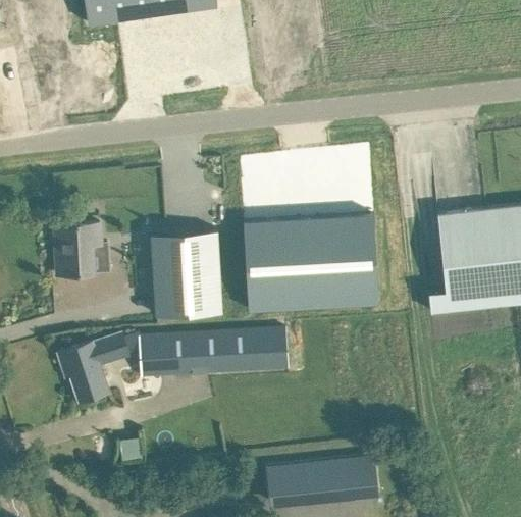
[(217,0),(85,0),(89,26),(218,7),(217,0)]
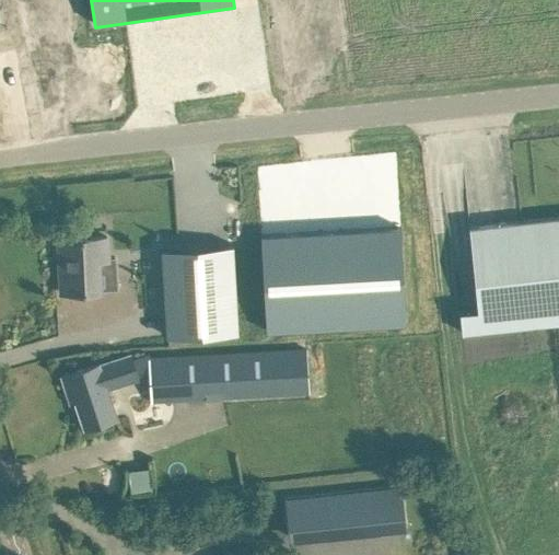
[(463,338),(480,336),(558,327),(558,222),(470,232),(478,313),(461,315),(463,338)]
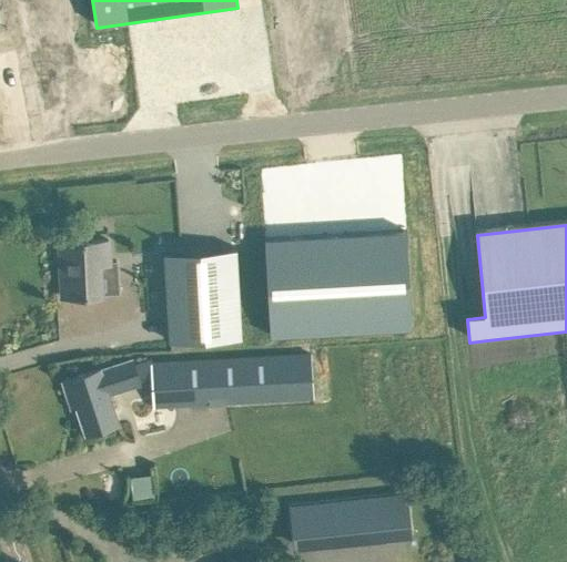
[(407,234),(265,242),(271,339),(413,330),(407,234)]
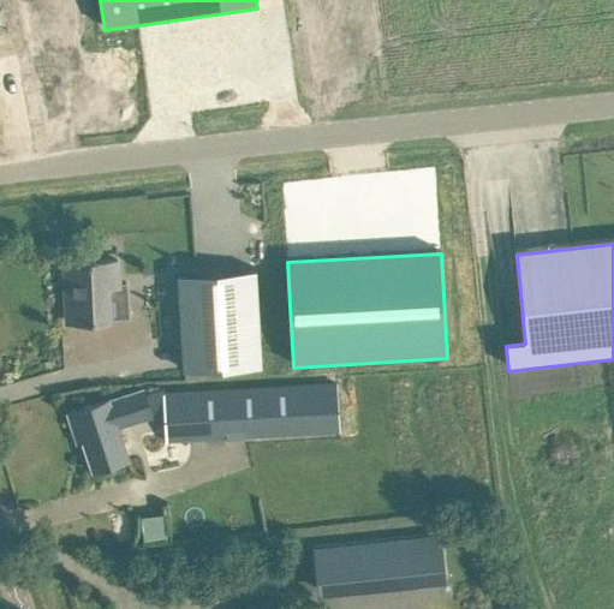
[(118,264),(65,268),(69,326),(93,324),(108,324),(108,322),(129,321),(127,286),(119,286),(118,264)]
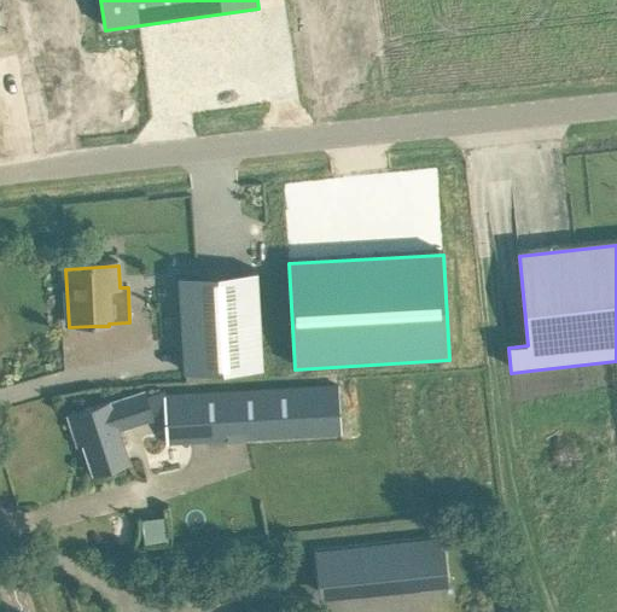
[(258,274),(180,279),(185,376),(263,371),(258,274)]
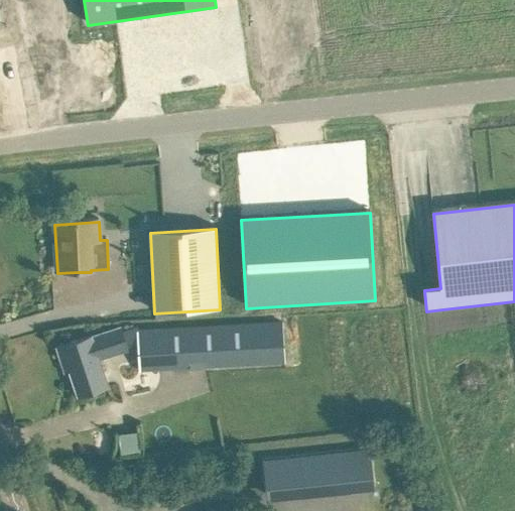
[(284,315),(256,316),(257,327),(239,328),(139,334),(138,334),(139,349),(140,374),(259,367),(286,366),(284,315)]
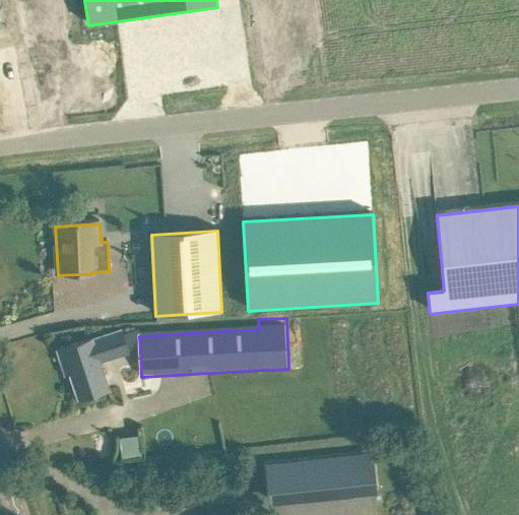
[(58,352),(64,371),(68,369),(79,402),(99,396),(110,392),(101,365),(130,356),(123,336),(122,332),(93,342),(93,341),(77,346),(58,352)]
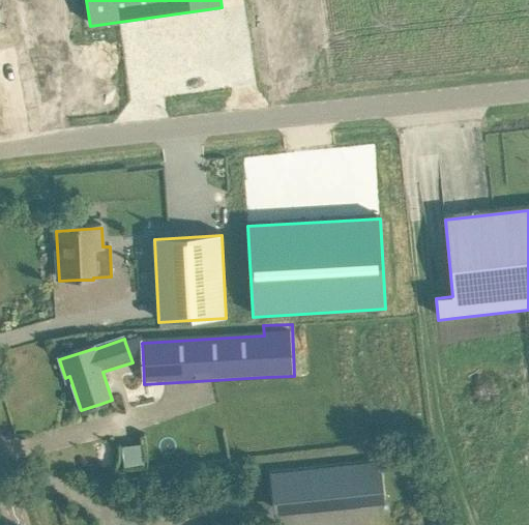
[(126,471),(146,469),(143,445),(123,447),(126,471)]
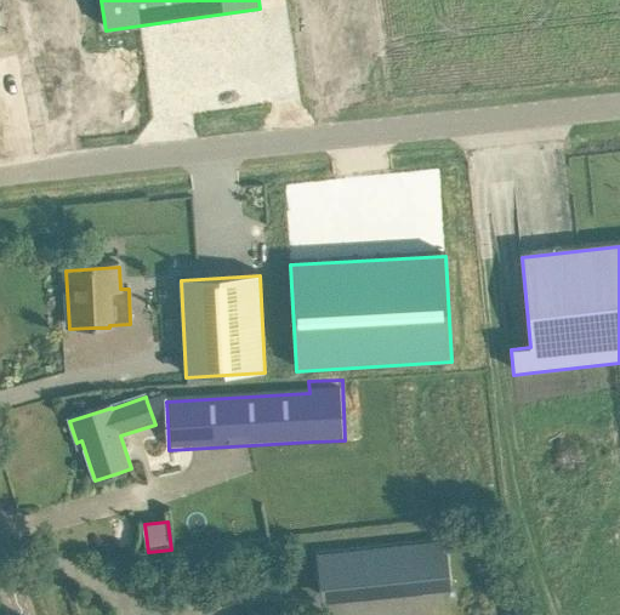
[(447,544),(353,553),(357,594),(451,585),(447,544)]
